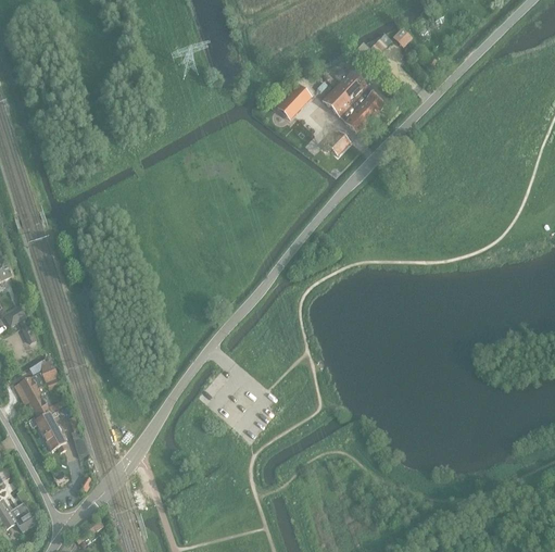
[(391,35),(400,44),(408,34),(401,26),(391,35)]
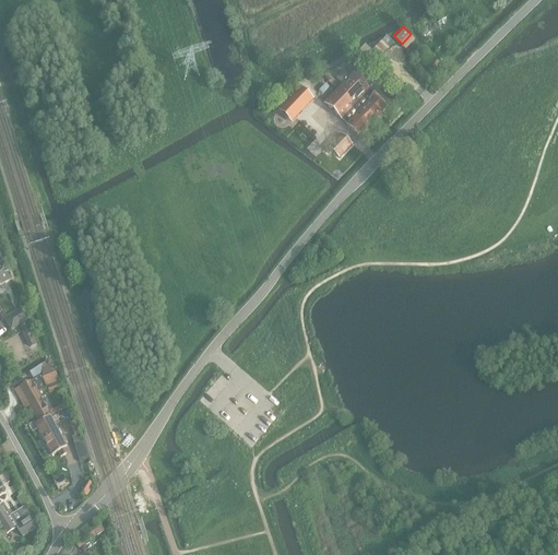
[(381,38),(371,48),(379,56),(389,46),(381,38)]
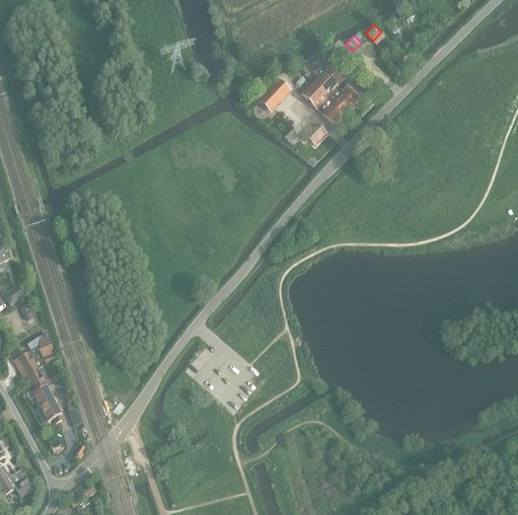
[(363,64),(352,52),(345,45),(336,55),(341,59),(350,69),(352,67),(356,71),(363,64)]
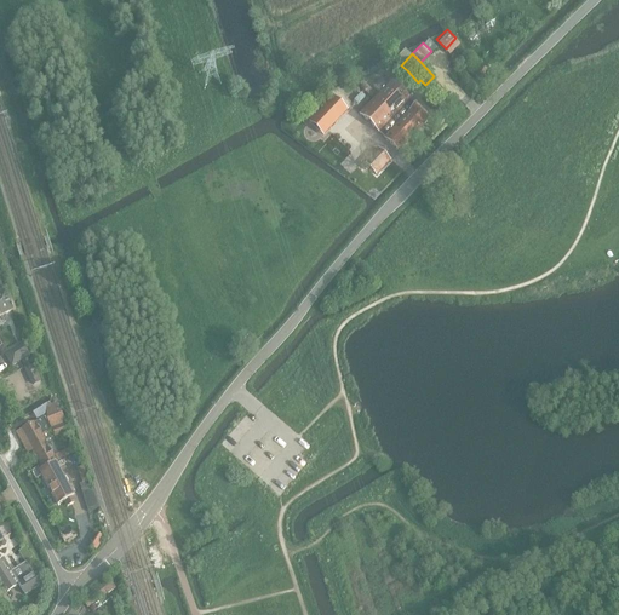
[(407,70),(401,65),(399,63),(394,68),(401,75),(407,70)]
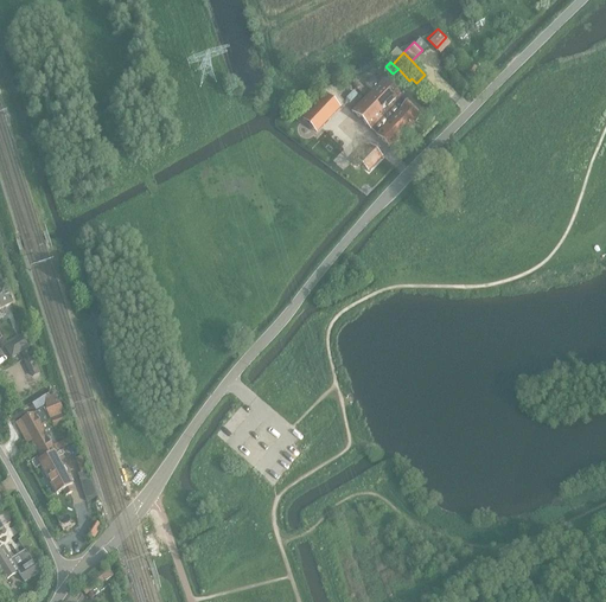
[(370,126),(394,101),(401,94),(383,76),(378,81),(371,74),(364,81),(371,88),(351,109),(370,126)]
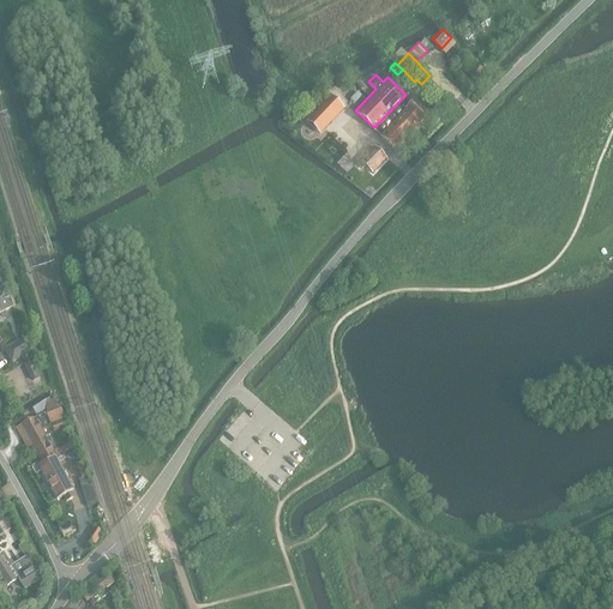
[(300,124),(313,137),(344,104),(331,91),(300,124)]
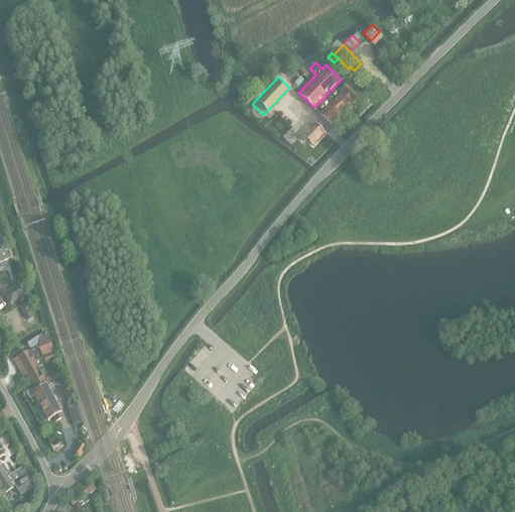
[(319,112),(331,123),(341,113),(345,113),(347,110),(347,107),(359,94),(347,83),(319,112)]
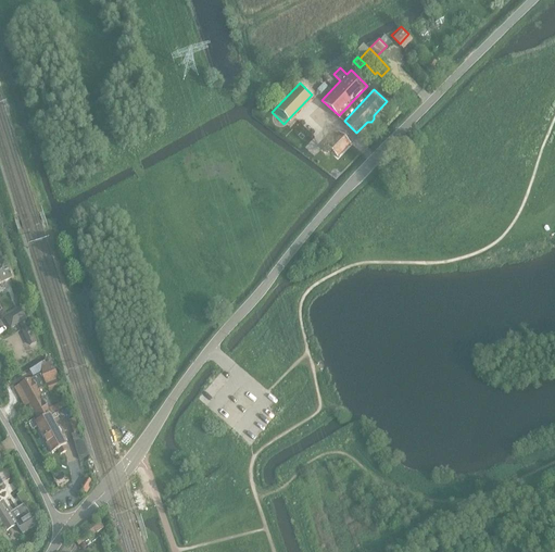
[(336,154),(350,140),(337,129),(329,139),(325,145),(336,154)]
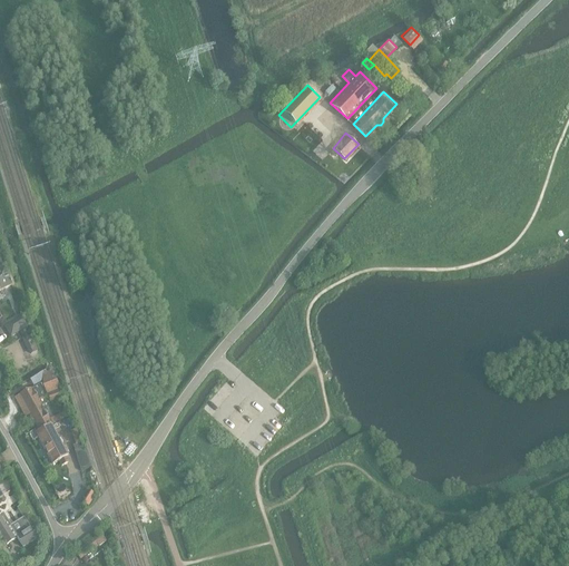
[(0,289),(11,283),(2,264),(0,265),(0,289)]
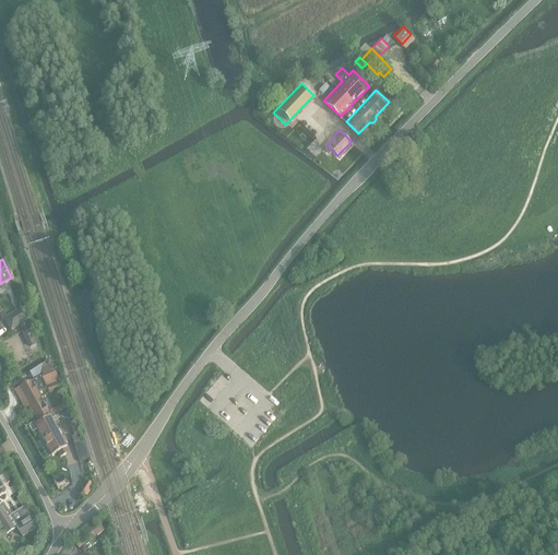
[(2,316),(10,327),(25,317),(19,306),(2,316)]
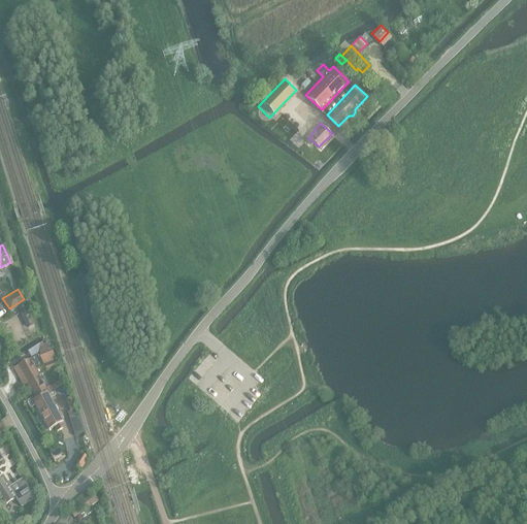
[(26,306),(21,309),(27,325),(33,322),(26,306)]
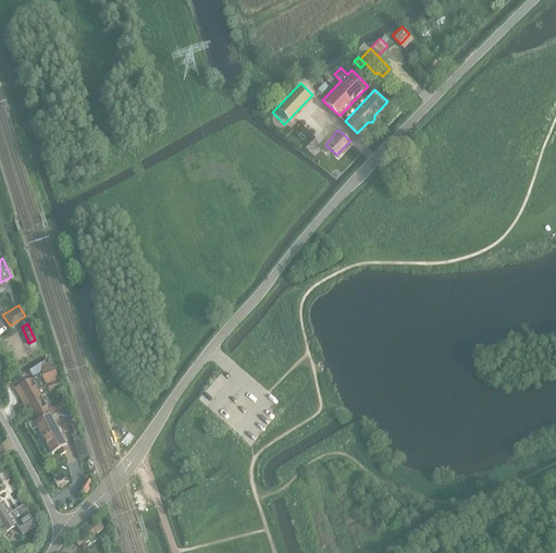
[(38,363),(49,388),(62,382),(51,357),(38,363)]
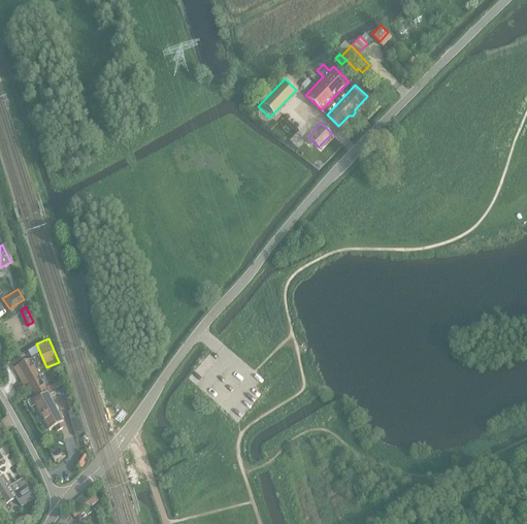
[(32,398),(47,427),(61,420),(46,391),(44,392),(32,369),(41,364),(36,354),(27,359),(27,358),(17,364),(35,397),(32,398)]
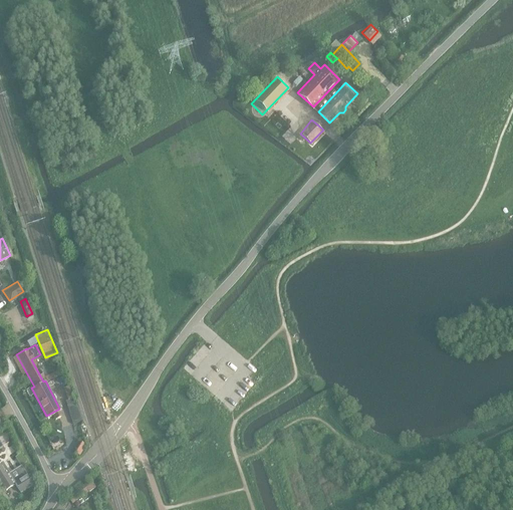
[(47,378),(58,371),(55,367),(45,374),(47,378)]
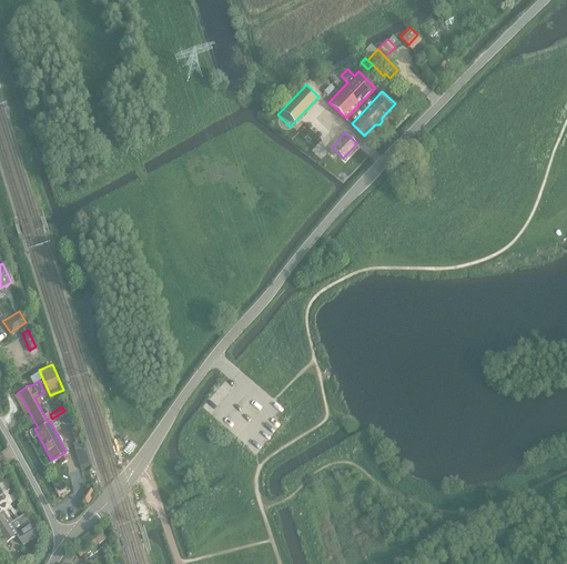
[(2,509),(0,510),(0,530),(1,531),(6,540),(16,533),(22,542),(36,533),(30,524),(30,523),(23,512),(10,521),(2,509)]
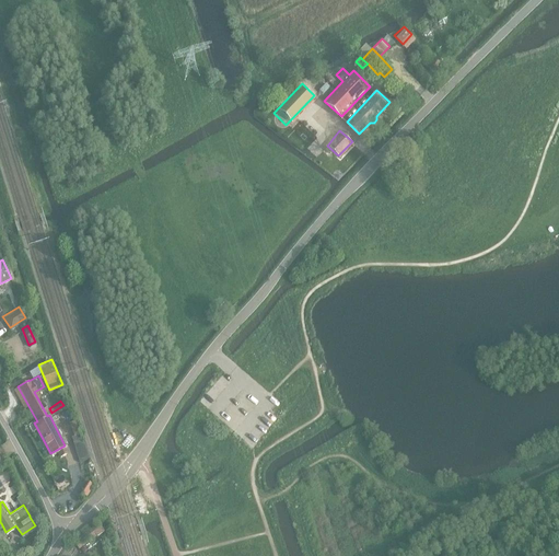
[(73,539),(79,545),(96,532),(91,525),(73,539)]
